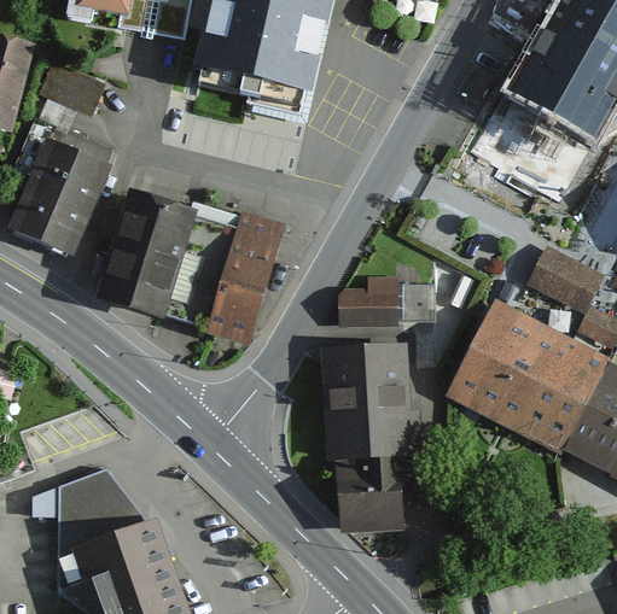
[(80,0),(80,1),(75,0),(70,0),(67,19),(91,24),(92,15),(118,19),(117,27),(146,33),(184,39),(190,0),(80,0)]
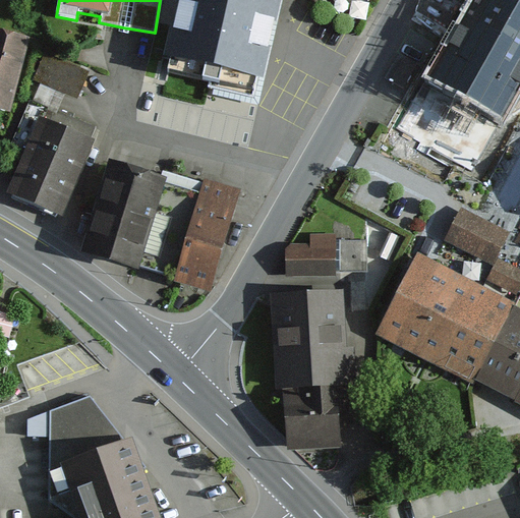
[(172,60),(169,72),(203,81),(217,85),(215,94),(256,104),(262,82),(281,0),(175,0),(164,58),(172,60)]
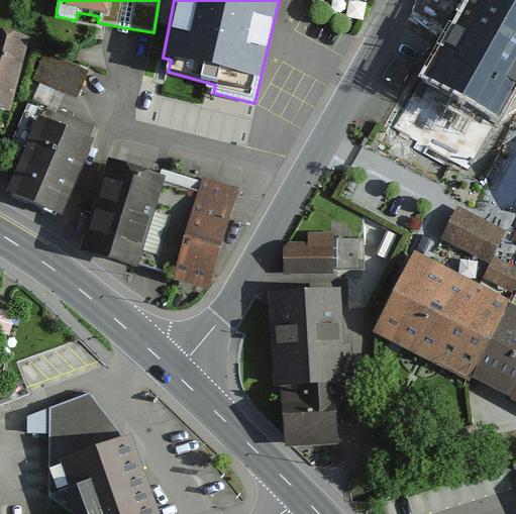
[(515,77),(515,0),(462,0),(457,9),(423,71),(497,111),(515,77)]
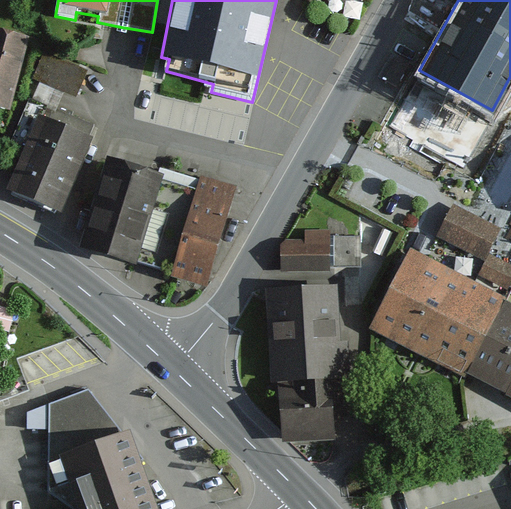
[(27,37),(0,29),(0,107),(8,110),(27,37)]
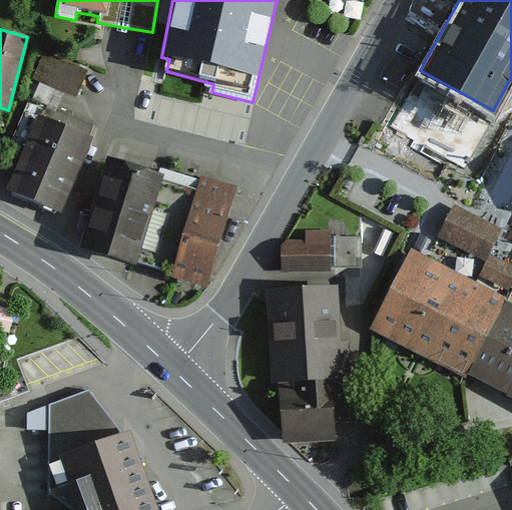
[(44,52),(33,79),(75,97),(86,70),(44,52)]
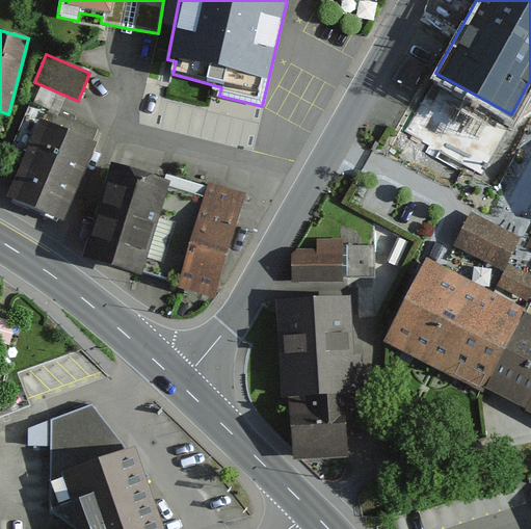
[(38,122),(6,197),(63,221),(79,184),(96,144),(38,122)]
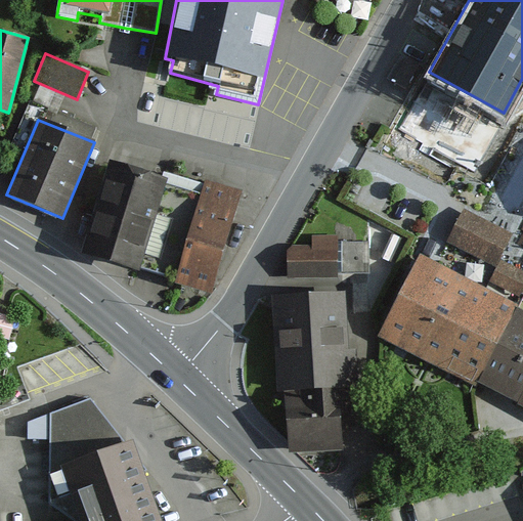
[(519,208),(522,198),(522,132),(519,131),(489,194),(519,208)]
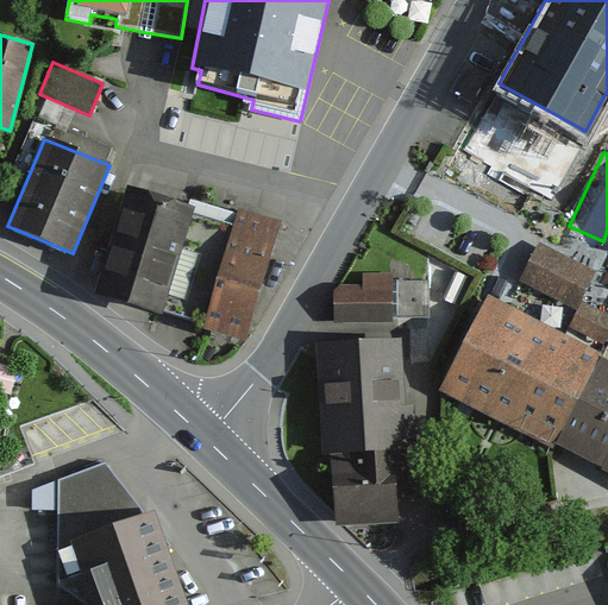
[(111,254),(100,295),(170,315),(173,307),(201,210),(202,206),(132,186),(111,254)]
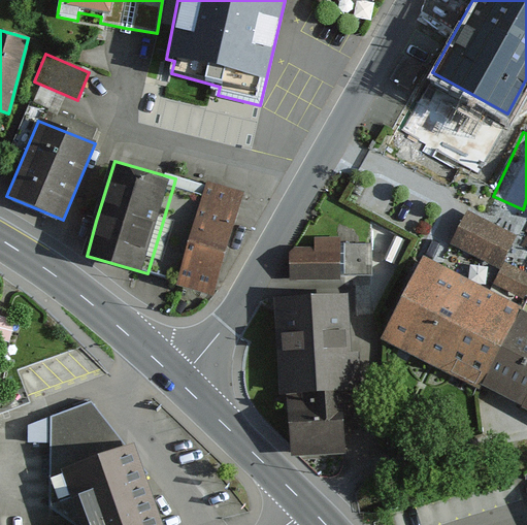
[(249,190),(210,179),(206,192),(182,276),(179,284),(218,295),(231,250),(249,190)]
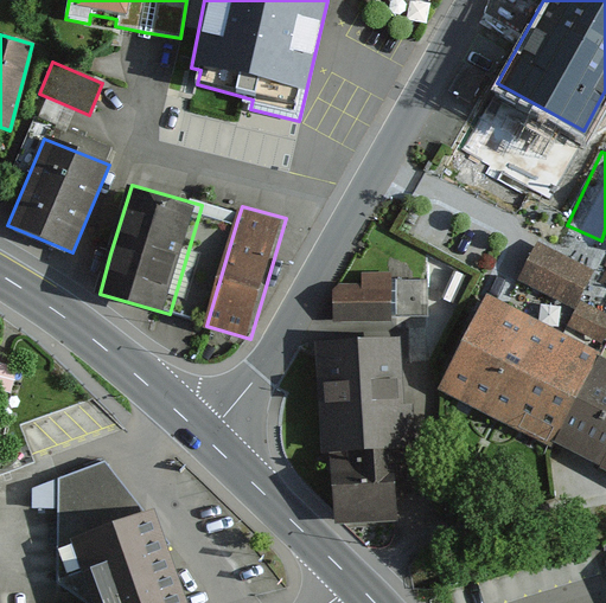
[(201,210),(172,306),(209,318),(237,220),(201,210)]
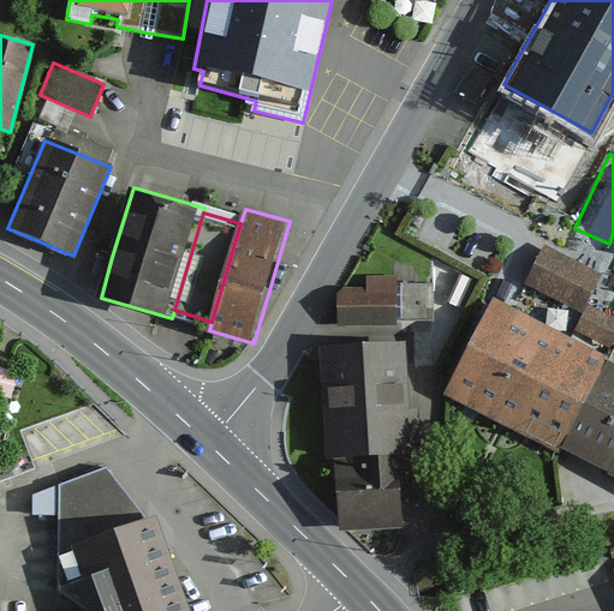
[(600,273),(543,245),(525,281),(580,310),(600,273)]
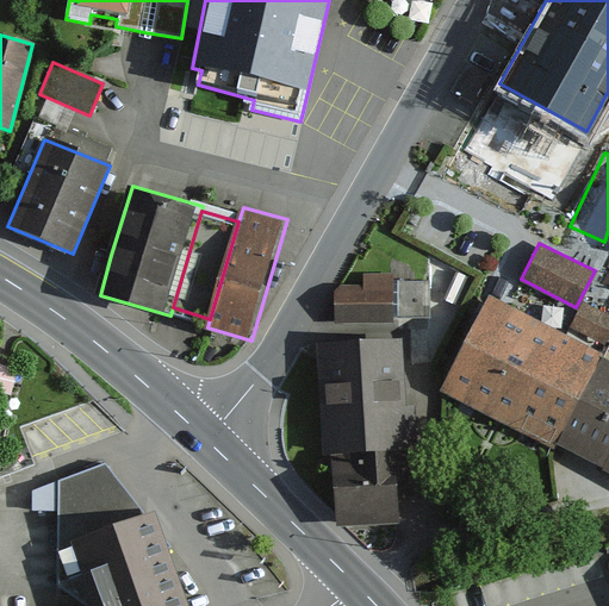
[(334,289),(334,324),(391,323),(390,276),(365,277),(365,288),(334,289)]
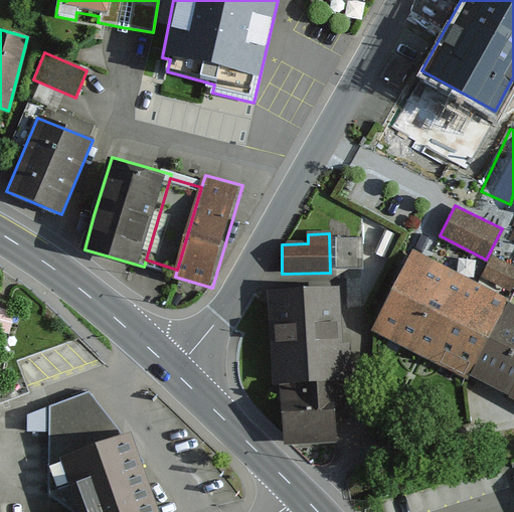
[(361,236),(335,237),(336,268),(363,268),(361,236)]
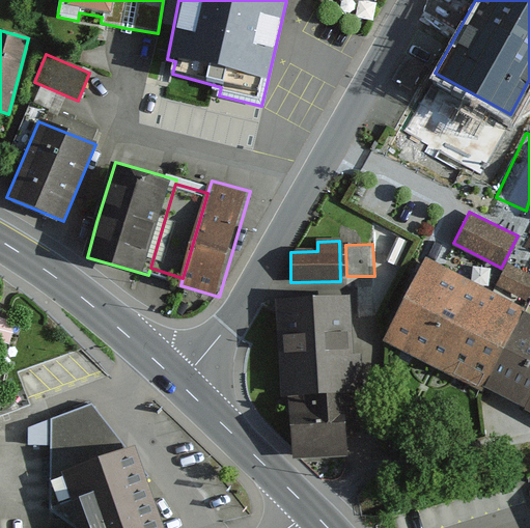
[(426,257),(384,340),(480,391),(482,386),(522,311),(426,257)]
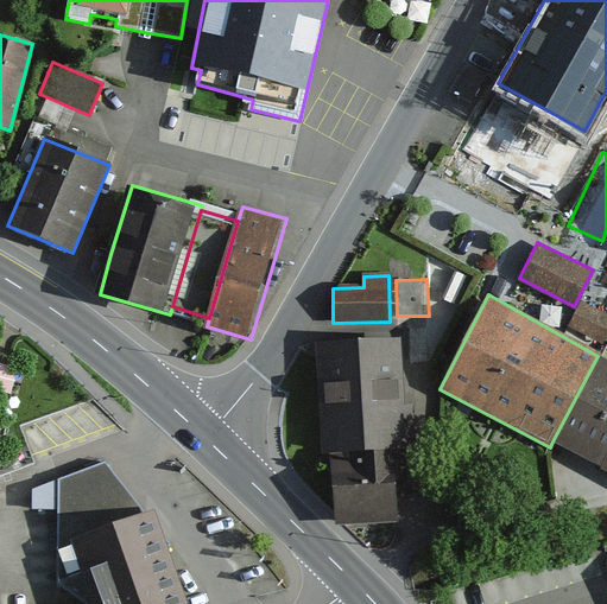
[(606,331),(606,313),(581,300),(568,326),(601,343),(606,331)]
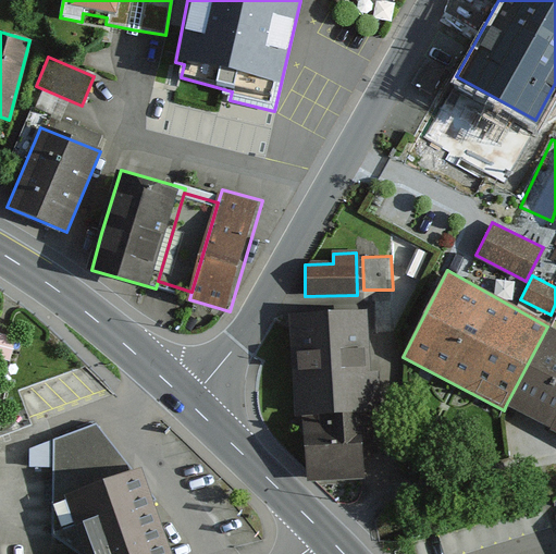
[(289,317),(295,420),(304,419),(307,482),(365,480),(363,463),(373,463),(371,414),(380,414),(378,373),(369,373),(366,314),(289,317)]
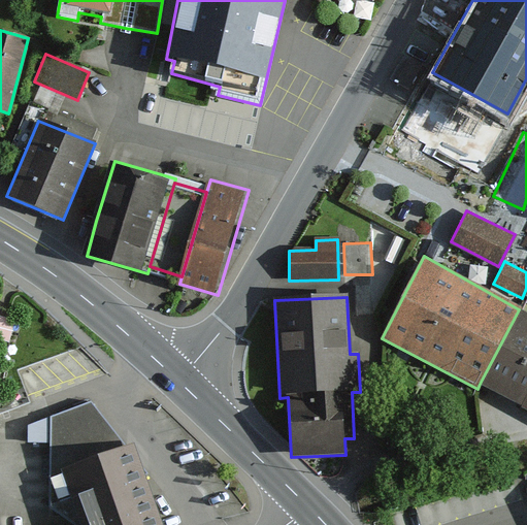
[(526,313),(519,309),(480,384),(526,407),(526,313)]
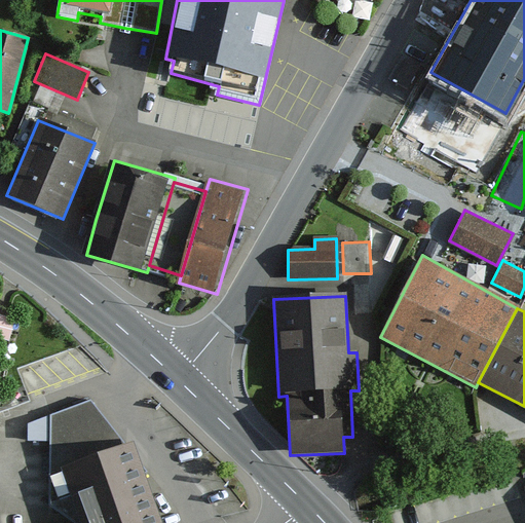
[(29,423),(29,438),(48,439),(48,506),(76,522),(160,522),(133,443),(126,445),(89,400),(29,423)]
